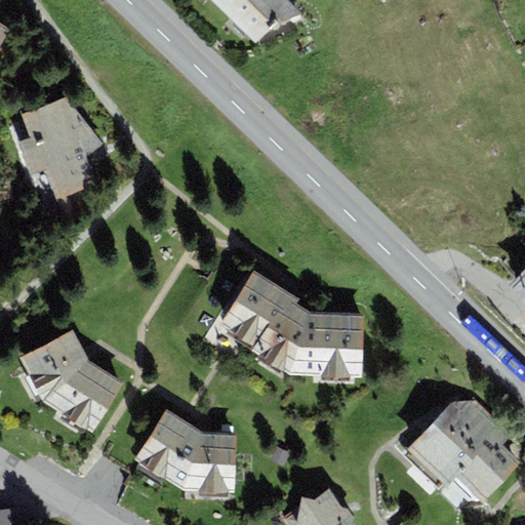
[(294,5),(288,0),(212,0),(257,43),(278,24),(300,13),(294,5)]
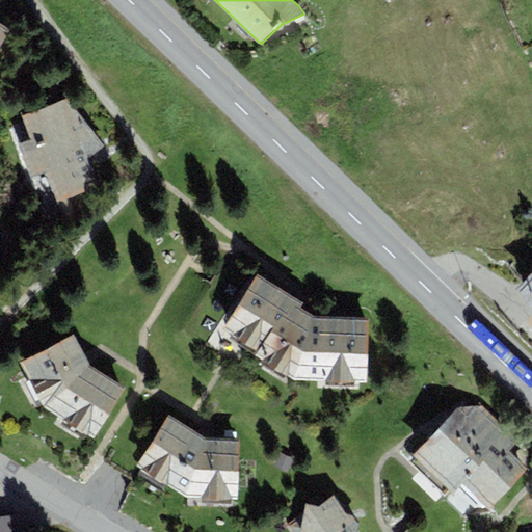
[(0,47),(10,29),(0,22),(0,47)]
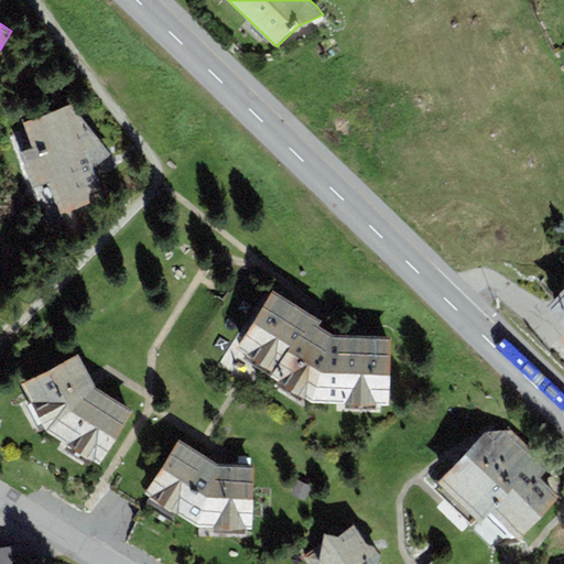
[(71,105),(23,122),(33,148),(20,153),(35,190),(51,184),(62,214),(107,197),(96,165),(111,154),(71,105)]
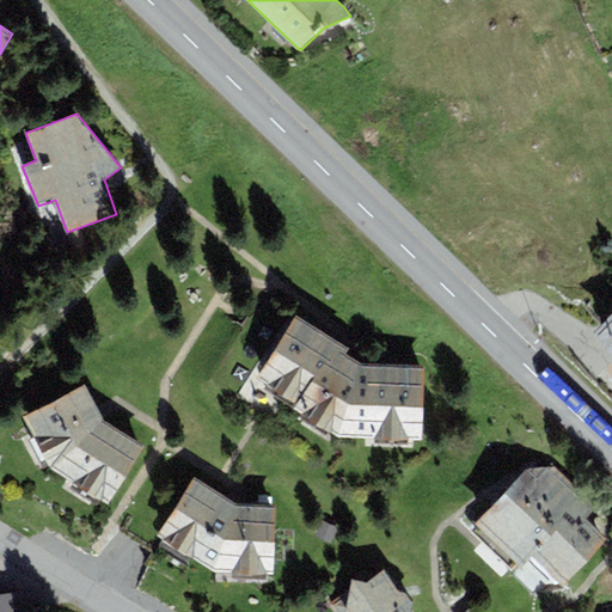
[(611,313),(595,329),(611,348),(611,313)]
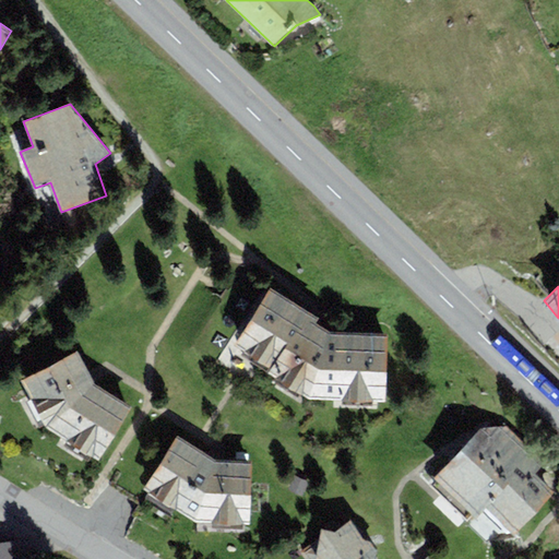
[(319,318),(270,287),(235,347),(309,400),(384,400),(387,333),(332,333),(316,322),(319,318)]
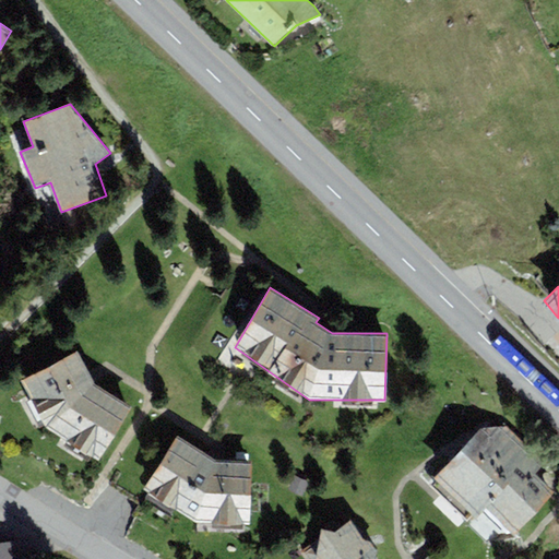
[(99,460),(132,406),(95,383),(78,349),(23,381),(46,428),(99,460)]
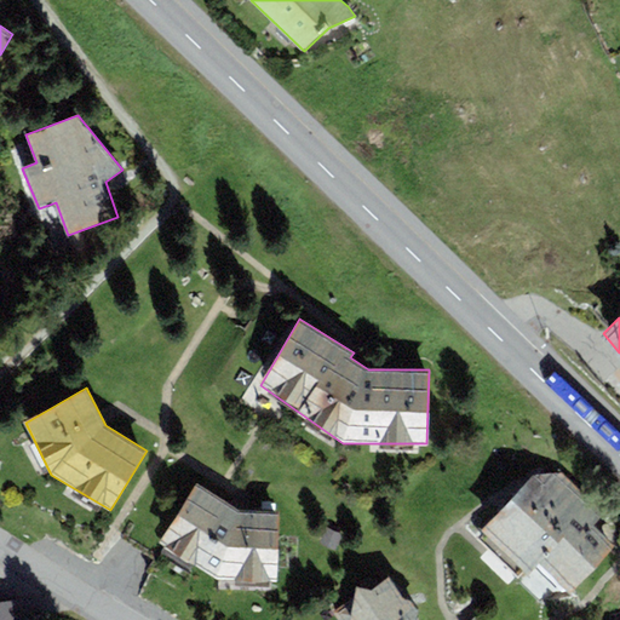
[(528,573),(539,562),(593,504),(562,474),(535,475),(483,530),(528,573)]
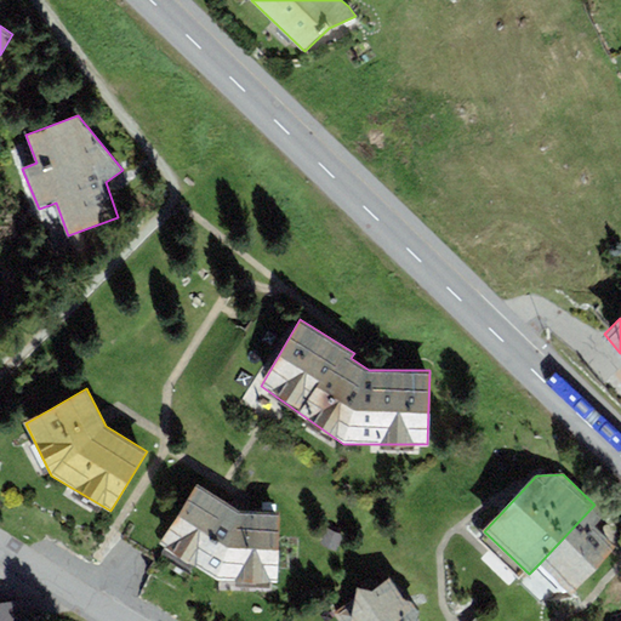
[(239,511),(198,484),(160,543),(216,580),(278,582),(281,512),(239,511)]
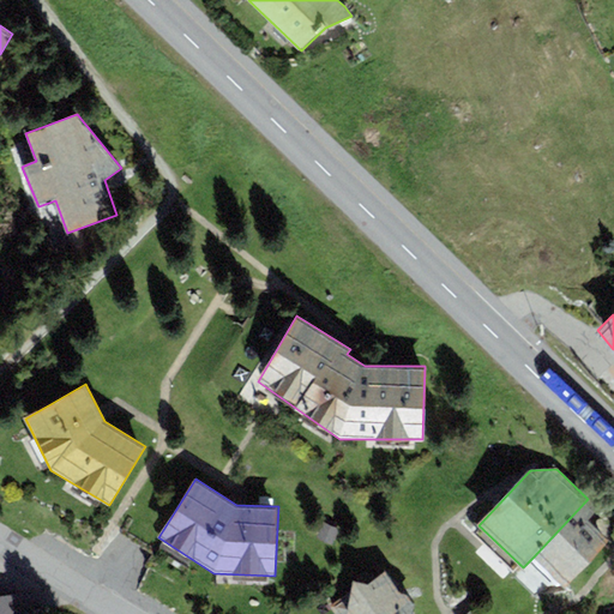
[(600,510),(588,499),(534,557),(565,587),(609,540),(589,521),(600,510)]
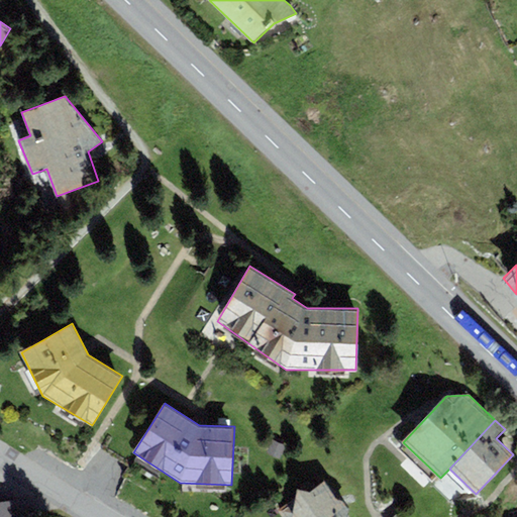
[(336,499),(324,481),(310,492),(298,489),(296,498),(279,510),(283,516),(347,516),(349,511),(343,501),(336,499)]
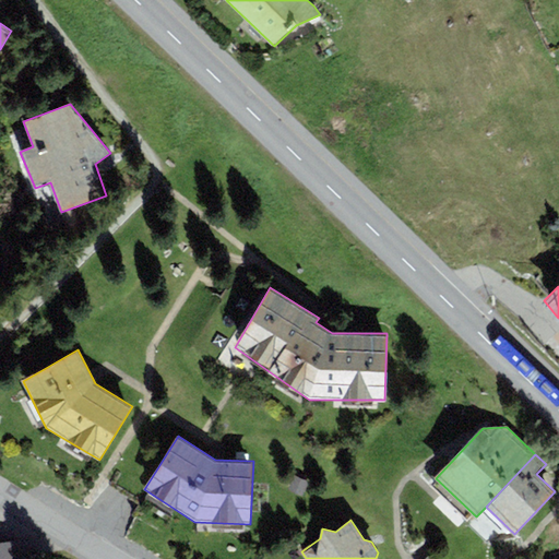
[(12,558),(12,540),(0,542),(0,558),(12,558)]
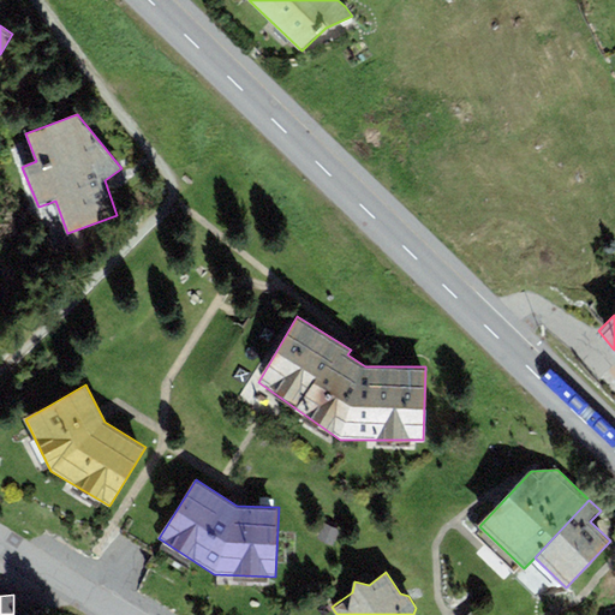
All buildings are outlined.
